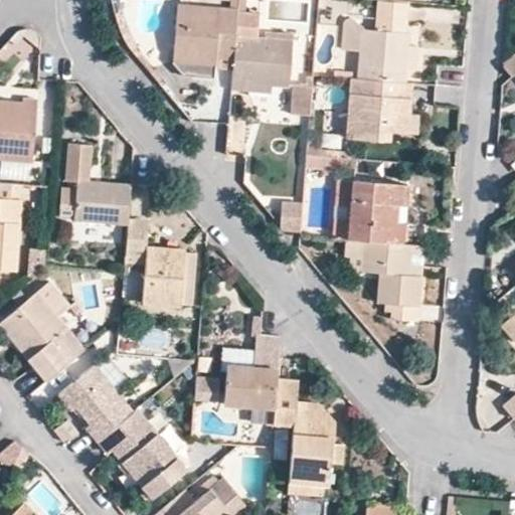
[(238,0),(229,0),(229,8),(238,9),(238,0)]
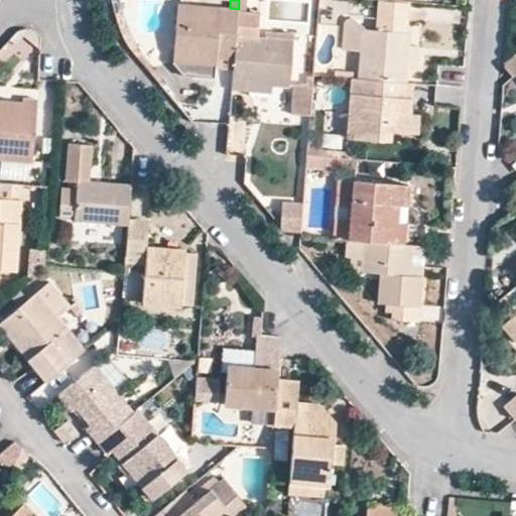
[(239,0),(239,9),(239,11),(247,12),(247,0),(239,0)]
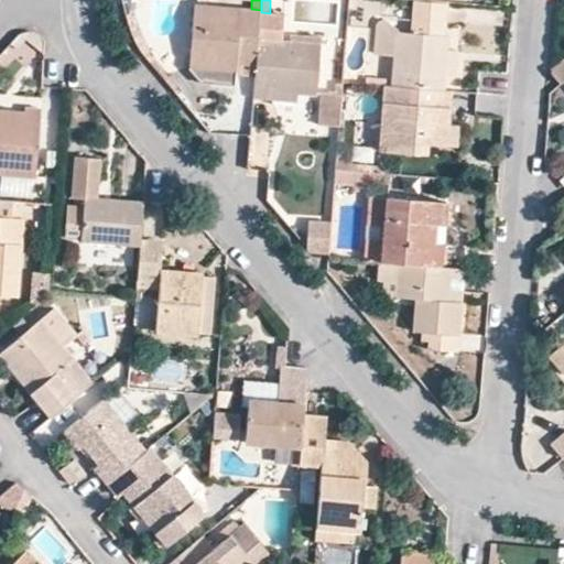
[(413,1),(412,23),(446,26),(448,4),(413,1)]
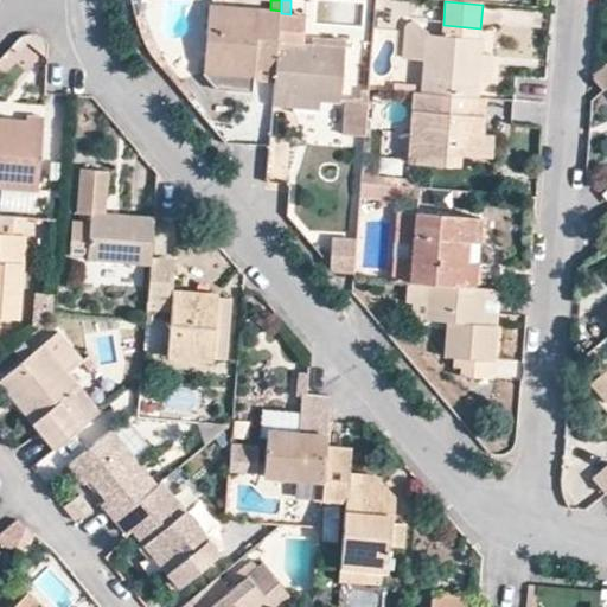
[(255,78),(275,81),(281,13),(281,11),(270,10),(210,7),(204,89),(254,94),(255,78)]
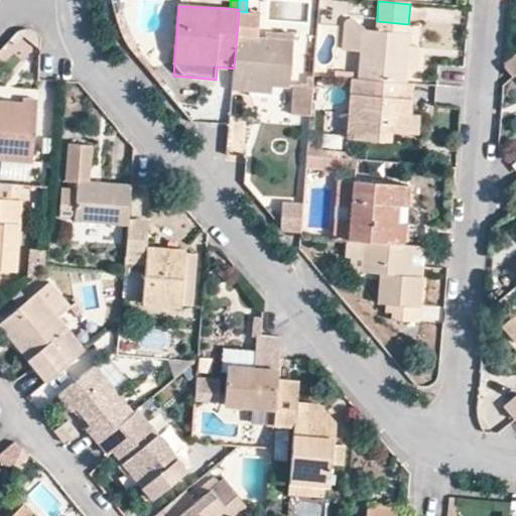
[(234,69),(233,92),(254,94),(254,83),(271,84),(289,86),(292,32),(267,30),(266,38),(258,37),(260,13),(247,12),(239,11),(234,69)]
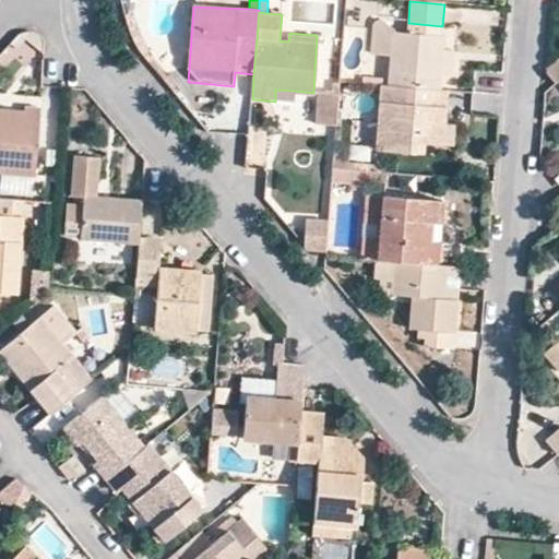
[(387,85),(440,88),(441,74),(443,48),(444,36),(441,36),(406,32),(396,31),(382,19),(375,25),(372,54),(389,55),(387,85)]
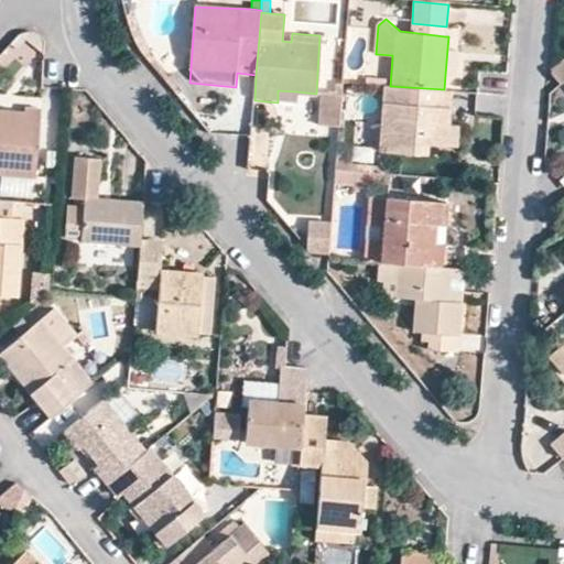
[(412,23),(410,32),(445,36),(446,26),(412,23)]
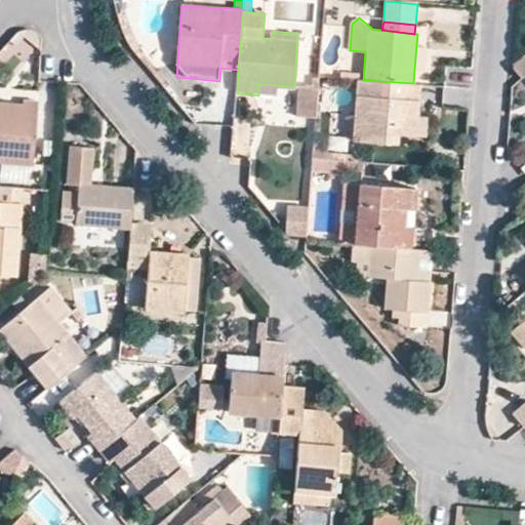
[(416,45),(414,70),(425,71),(427,46),(416,45)]
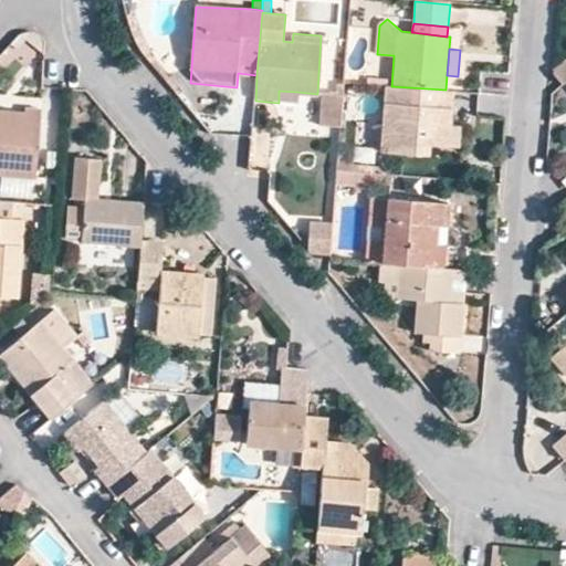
[(553,91),(565,80),(565,56),(556,66),(553,91)]
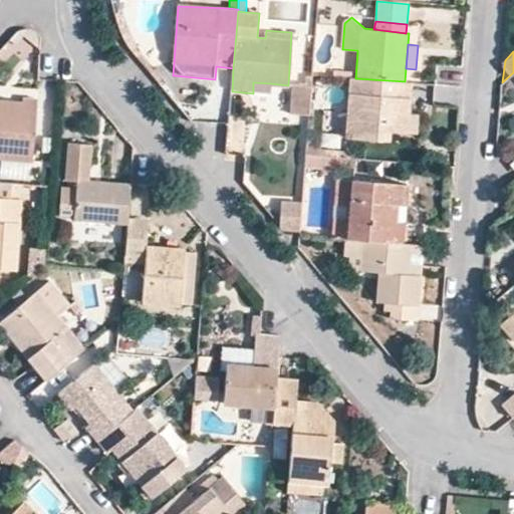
[(411,114),(413,82),(405,81),(355,78),(350,77),(346,138),(383,141),(384,131),(410,133),(411,114)]
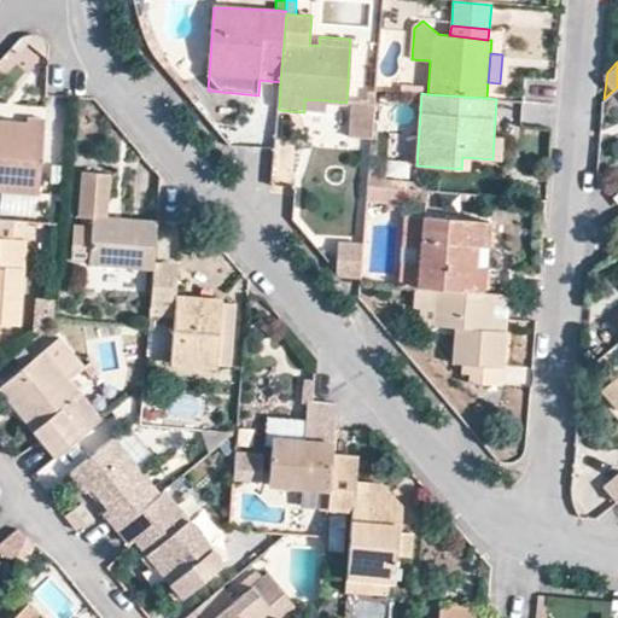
[(304,99),(304,112),(325,114),(325,100),(304,99)]
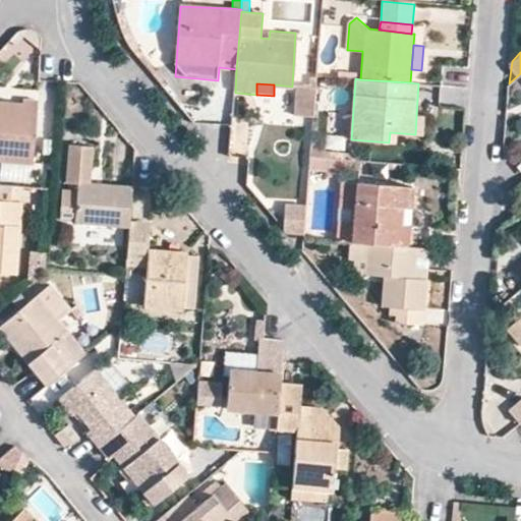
[(294,115),(311,116),(313,88),(295,87),(294,115)]
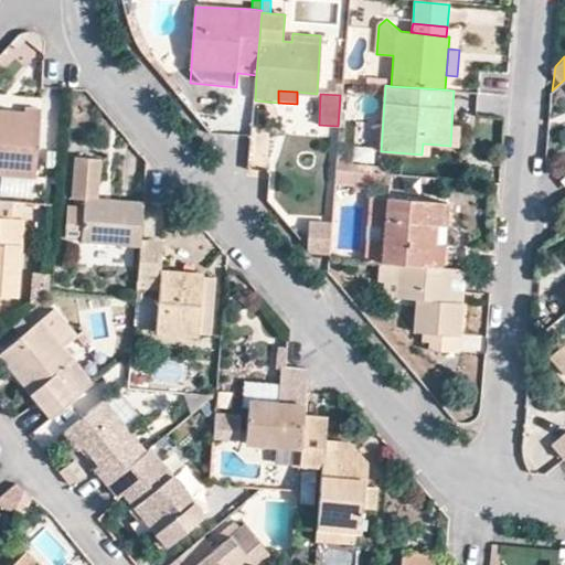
[(359,96),(340,95),(338,126),(358,127),(359,96)]
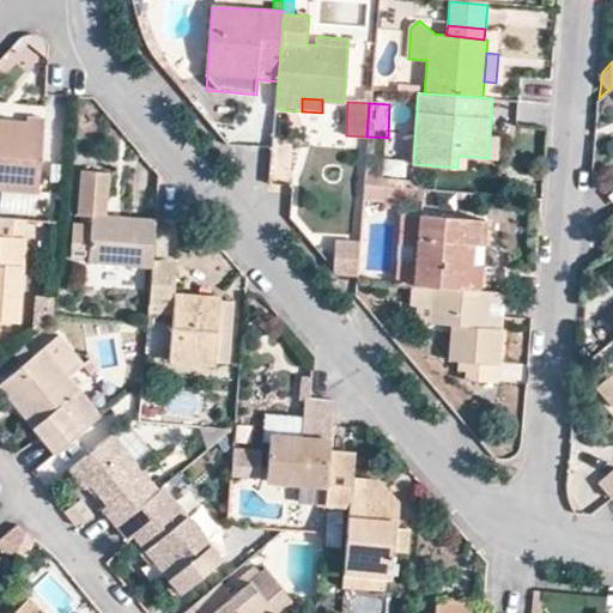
[(0,187),(38,190),(46,119),(26,117),(26,123),(0,121),(0,187)]
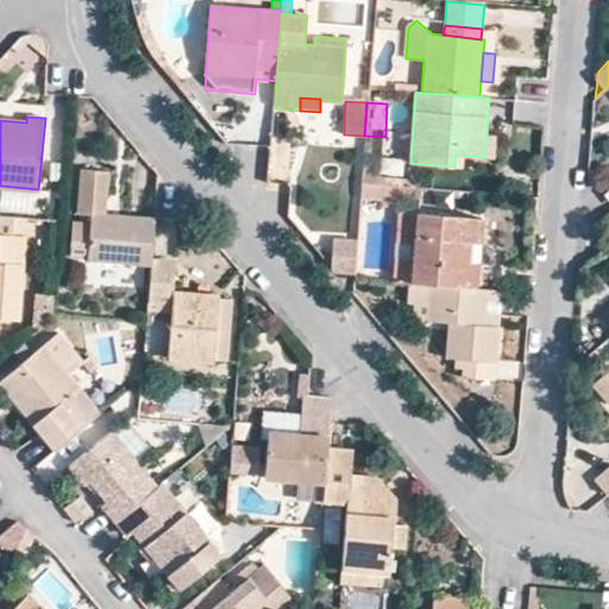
[(497,136),(487,136),(485,157),(495,157),(497,136)]
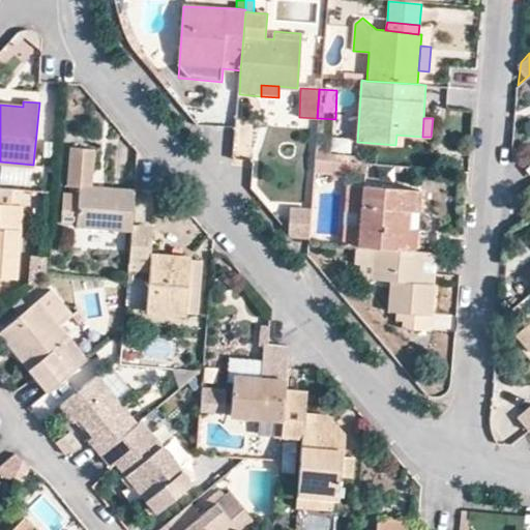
[(131,225),(135,189),(92,186),(93,150),(70,148),(66,186),(69,186),(81,186),(80,194),(69,194),(62,194),(60,224),(75,225),(75,228),(130,231),(131,225)]
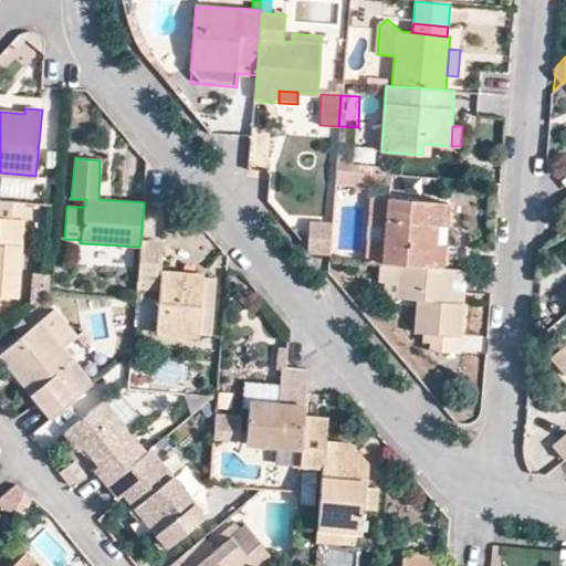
[(336,169),(335,182),(360,185),(362,171),(336,169)]
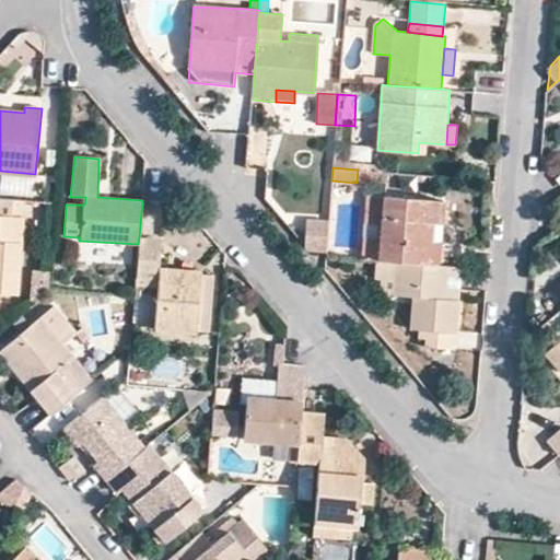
[(358,170),(357,183),(380,184),(381,172),(358,170)]
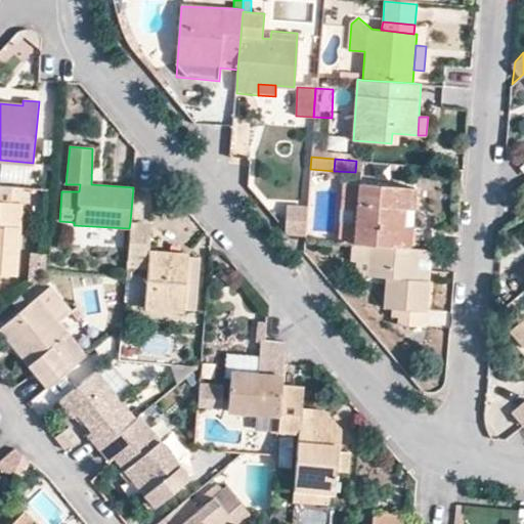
[(344,182),(340,242),(353,243),(357,183),(344,182)]
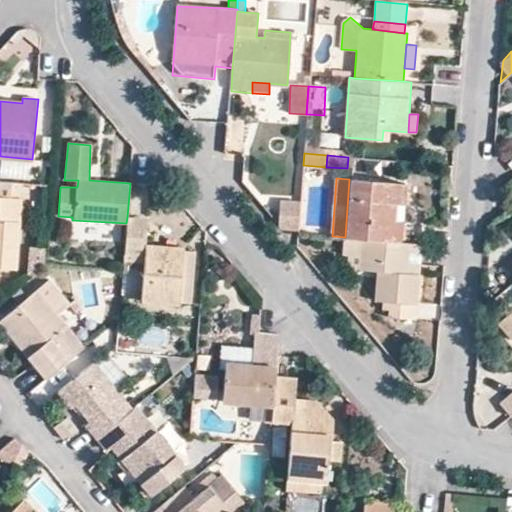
[(361,238),(402,242),(407,183),(349,179),(345,237),(361,238)]
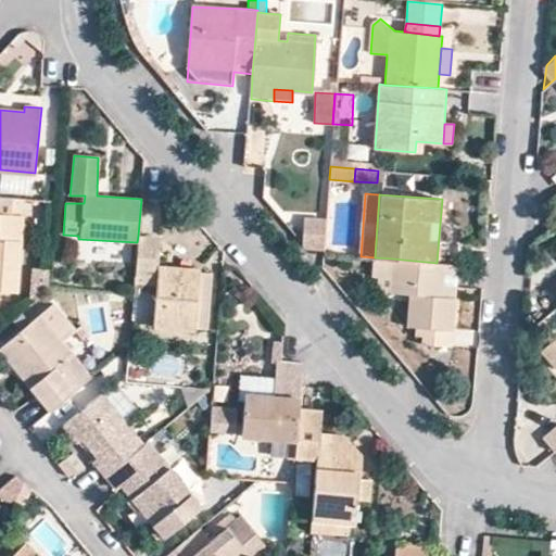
[(0,291),(17,293),(25,199),(0,197),(0,291)]
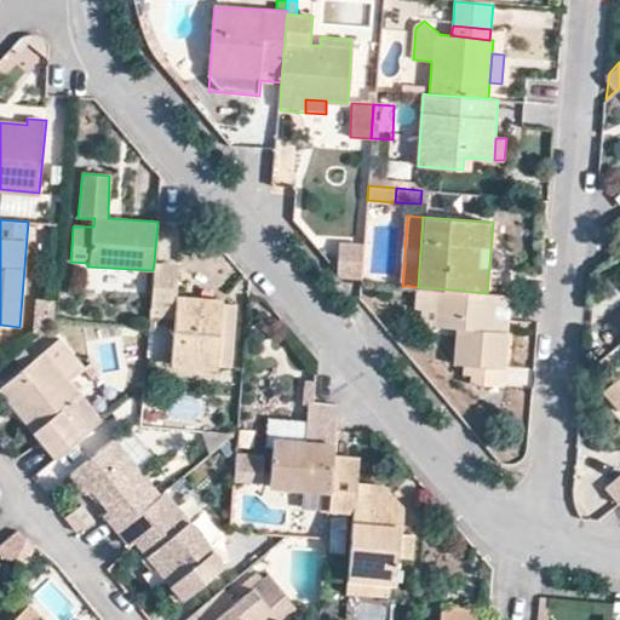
[(345,280),(361,282),(363,244),(340,242),(338,270),(345,280)]
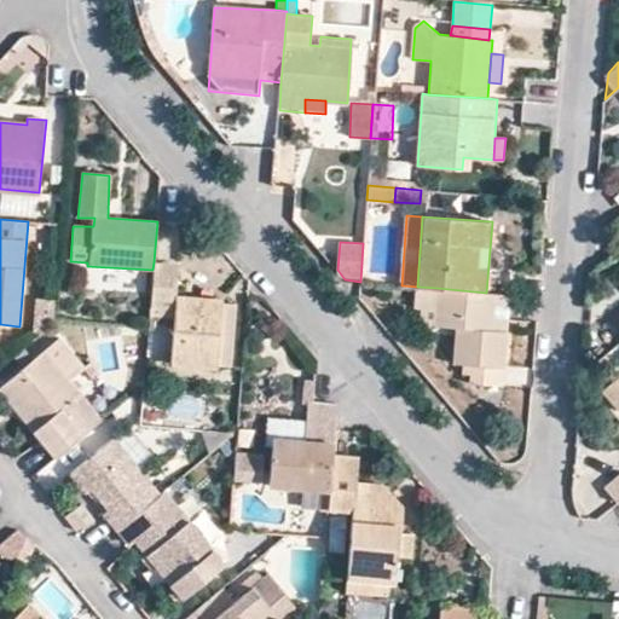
[(178,265),(154,262),(152,270),(150,306),(174,308),(174,319),(171,365),(217,369),(217,364),(231,365),(236,305),(223,304),(223,300),(175,296),(178,265)]
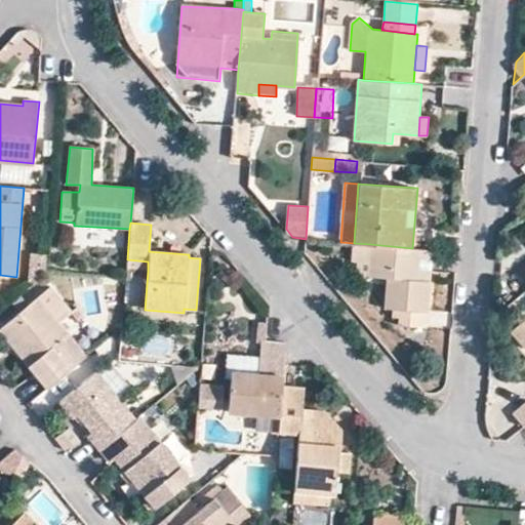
[(360,275),(368,276),(370,244),(354,243),(353,259),(361,259),(360,275)]
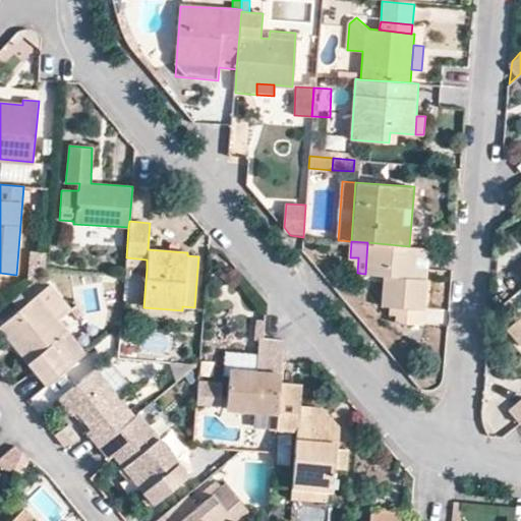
[(424,325),(427,280),(414,279),(416,247),(409,246),(367,242),(365,274),(383,276),(382,306),(389,306),(389,315),(396,315),(394,323),(424,325)]
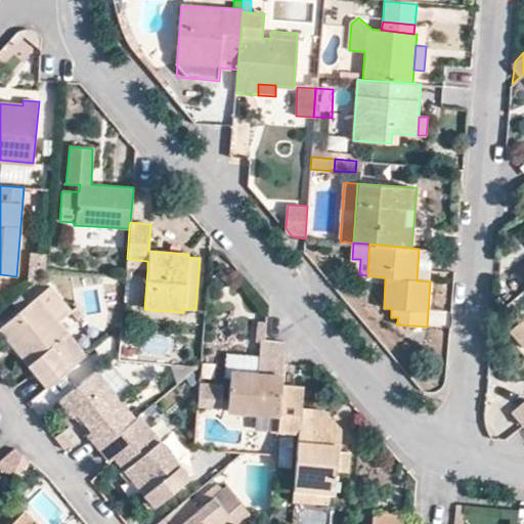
[(430,281),(432,250),(419,249),(417,280),(430,281)]
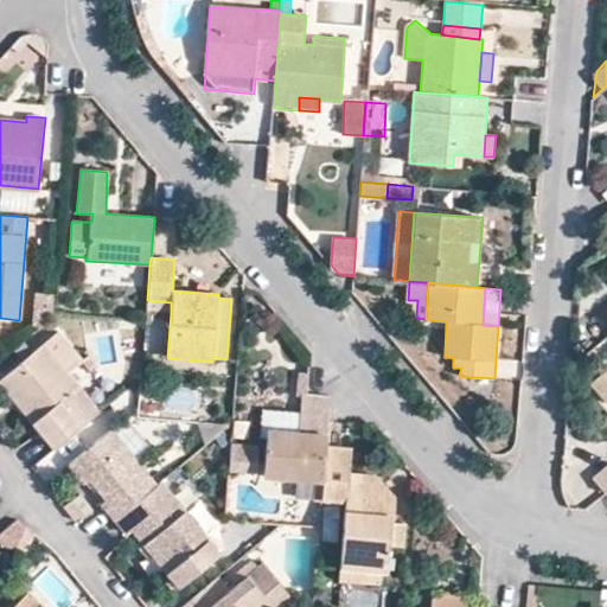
[(146,311),(171,313),(171,302),(147,300),(146,311)]
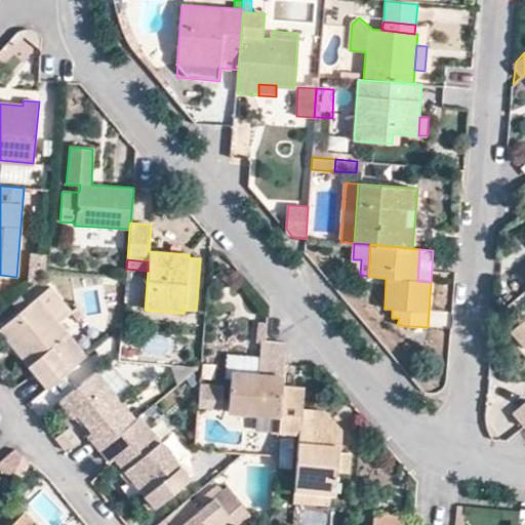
[(39,296),(57,319),(70,309),(51,287),(39,296)]
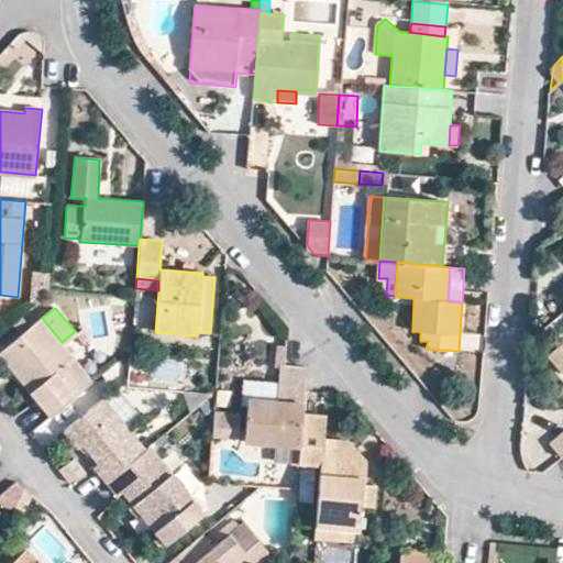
[(0,352),(0,356),(50,418),(77,396),(56,371),(73,356),(62,342),(42,318),(0,352)]
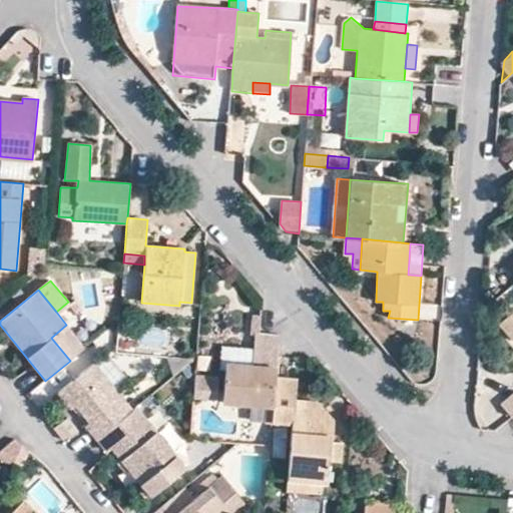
[(512,312),(499,325),(512,341),(512,312)]
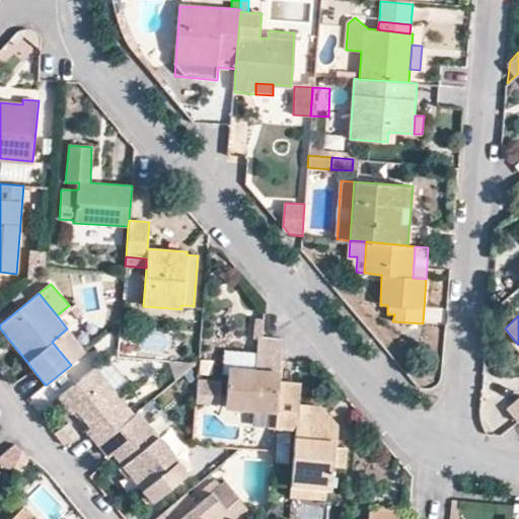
[(280,371),(282,340),(258,338),(255,369),(228,366),(226,392),(225,406),(224,409),(276,414),(279,380),(280,371)]
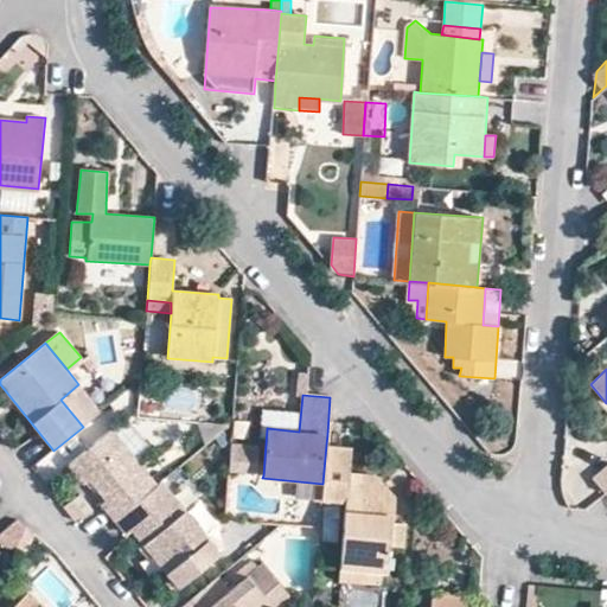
[(101,504),(114,521),(157,485),(112,432),(69,464),(83,483),(88,479),(106,500),(101,504)]
